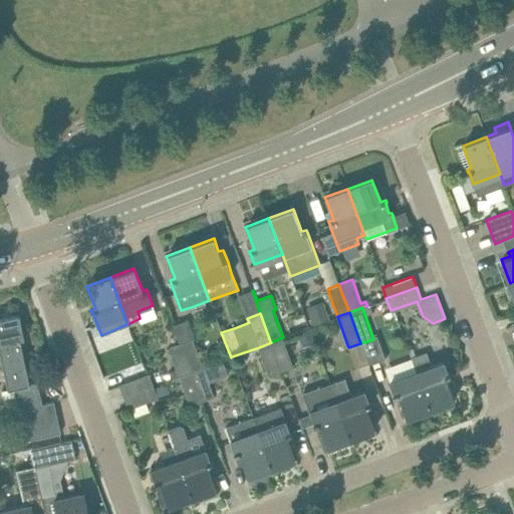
[(2,391),(4,401),(9,400),(17,443),(41,437),(60,433),(53,402),(42,404),(37,381),(29,383),(19,339),(24,338),(19,314),(0,318),(0,356),(1,356),(8,389),(2,391)]
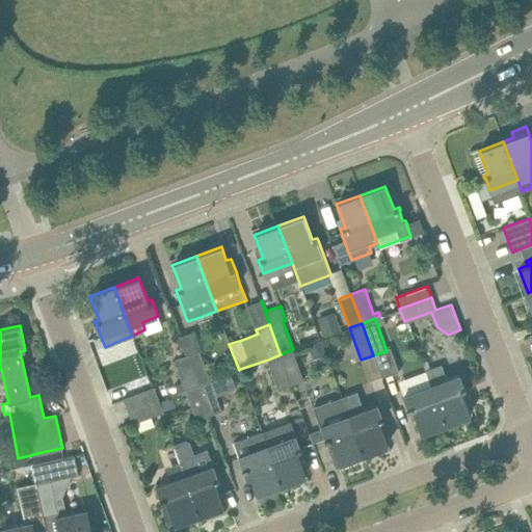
[(292,384),(303,380),(293,349),(281,354),(292,384)]
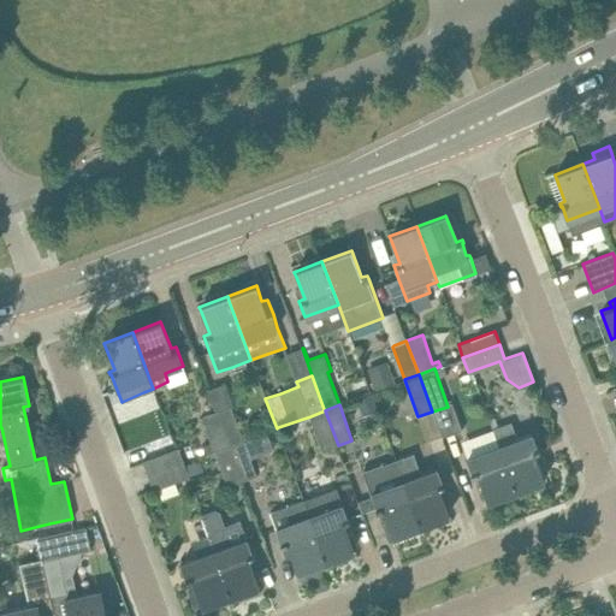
[(215,412),(227,445),(244,439),(231,406),(217,410),(215,412)]
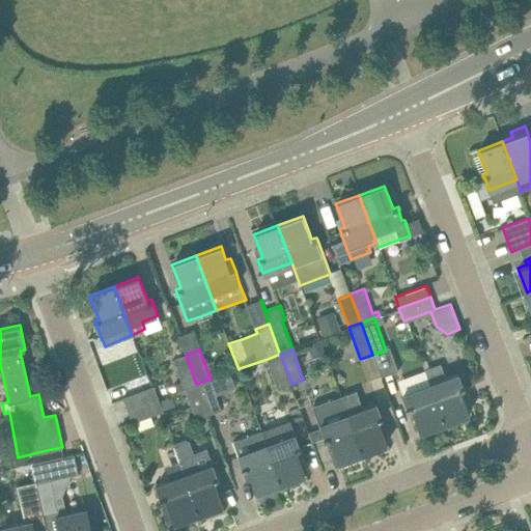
[(291,384),(280,354),(268,359),(278,389),(291,384)]
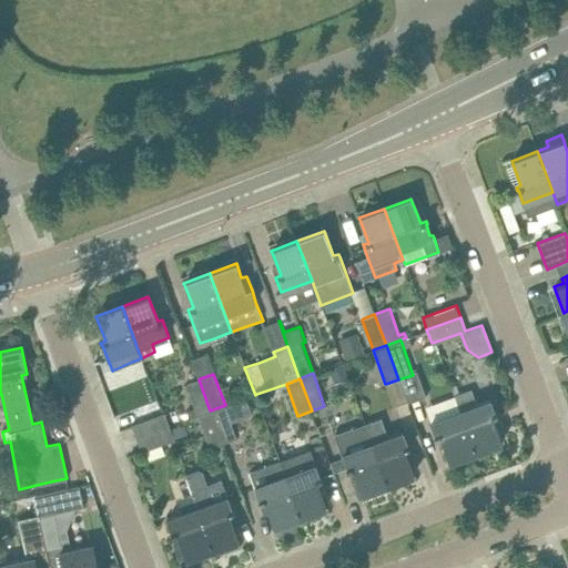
[(199,379),(186,384),(195,408),(186,412),(189,418),(210,411),(199,379)]
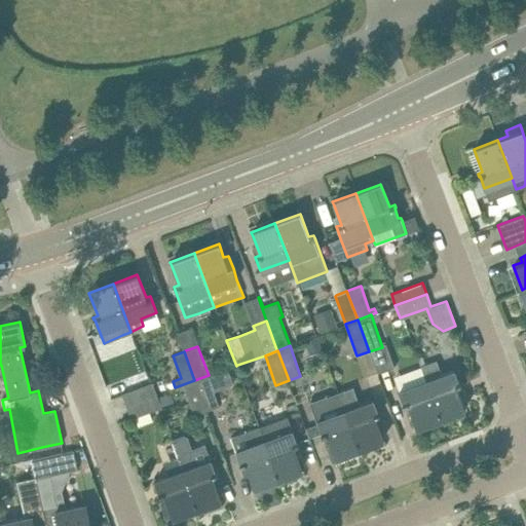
[(436,362),(420,368),(425,380),(440,418),(464,409),(456,386),(460,384),(459,381),(458,381),(454,370),(442,375),(436,362)]
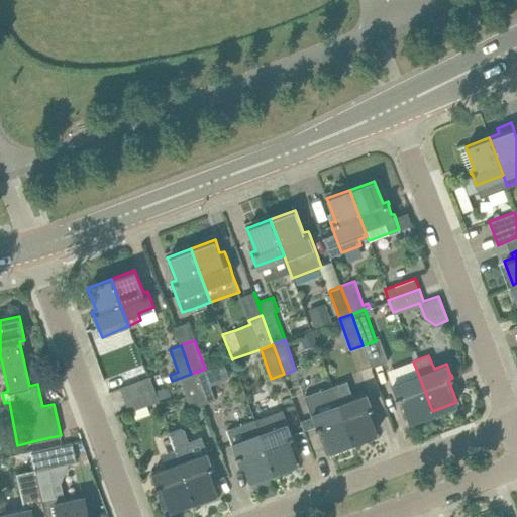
[(216,399),(205,369),(191,374),(197,390),(202,404),(216,399)]
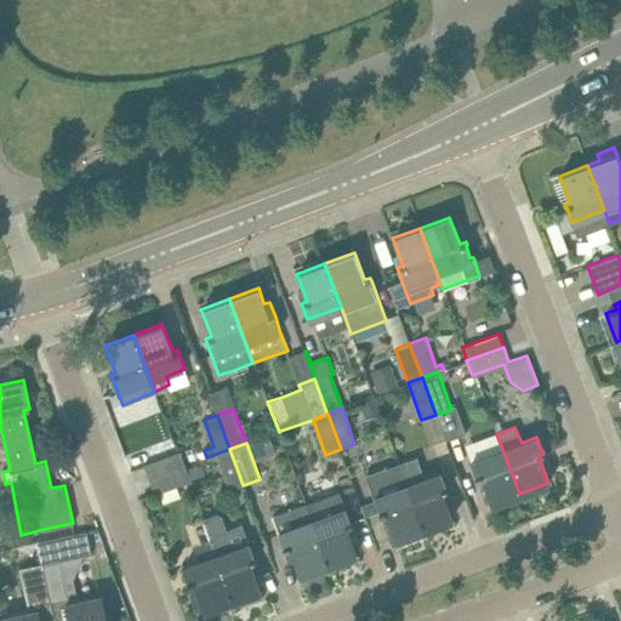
[(206,457),(209,463),(218,460),(231,490),(243,485),(237,468),(229,449),(206,457)]
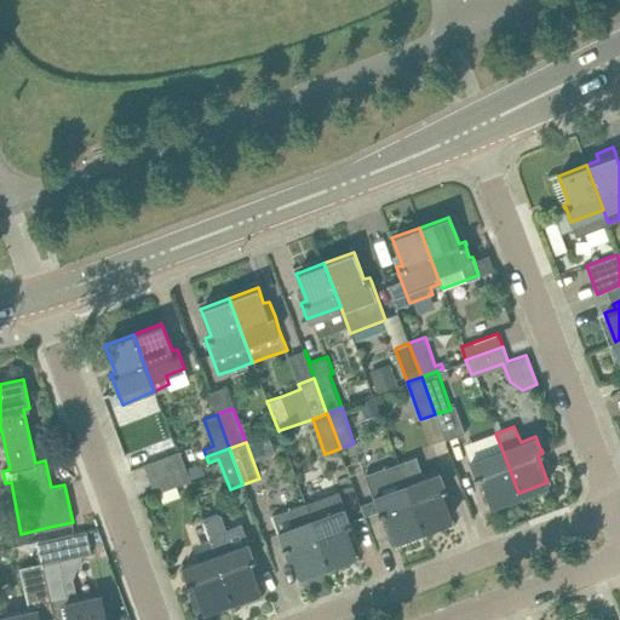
[(468,460),(475,478),(480,476),(491,504),(518,493),(501,448),(468,460)]
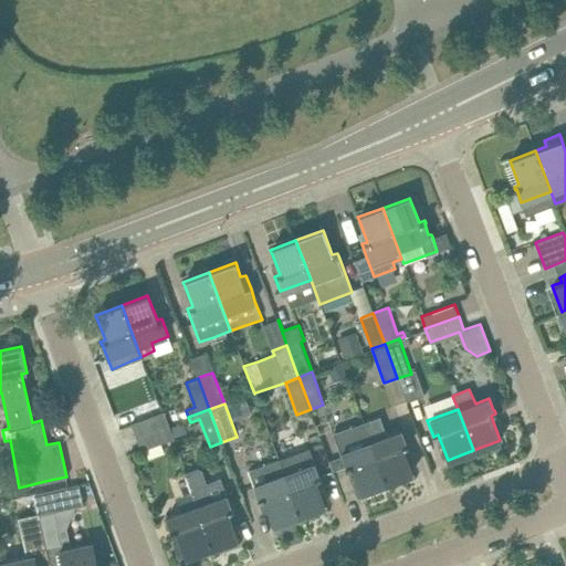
[(174,438),(165,411),(132,423),(140,450),(174,438)]
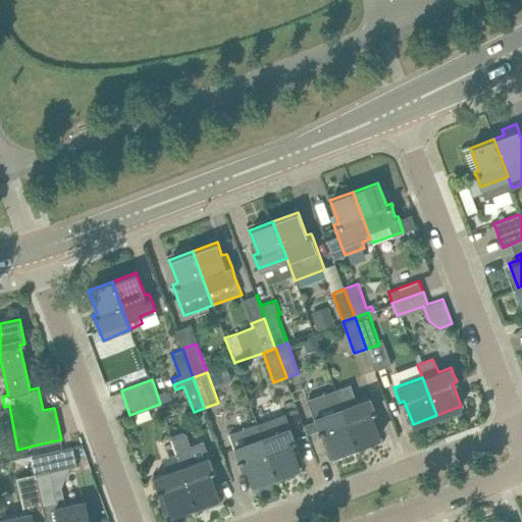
[(352,384),(335,389),(348,422),(353,435),(356,445),(380,435),(377,427),(372,413),(376,411),(375,408),(371,396),(357,401),(352,384)]
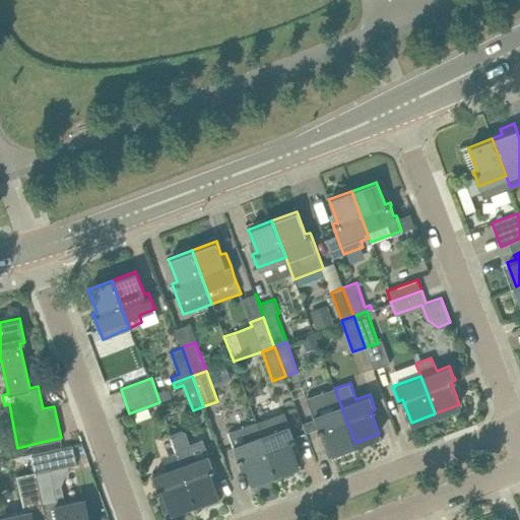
[(346,420),(334,388),(306,398),(317,428),(318,431),(322,429),(331,451),(354,443),(351,434),(346,420)]
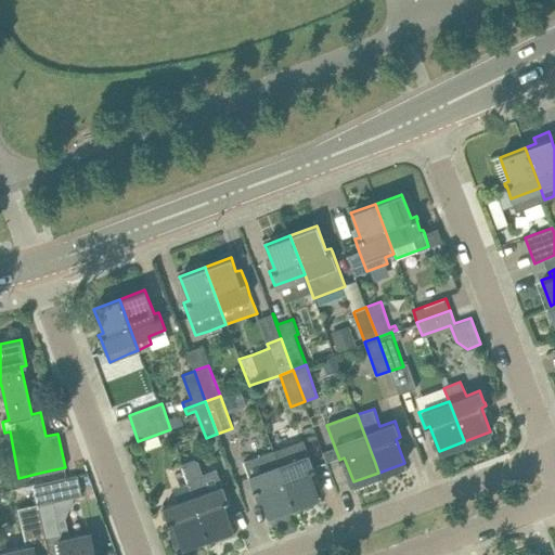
[(276,450),(273,451),(282,474),(293,504),(319,494),(309,470),(314,468),(306,443),(278,453),(276,450)]
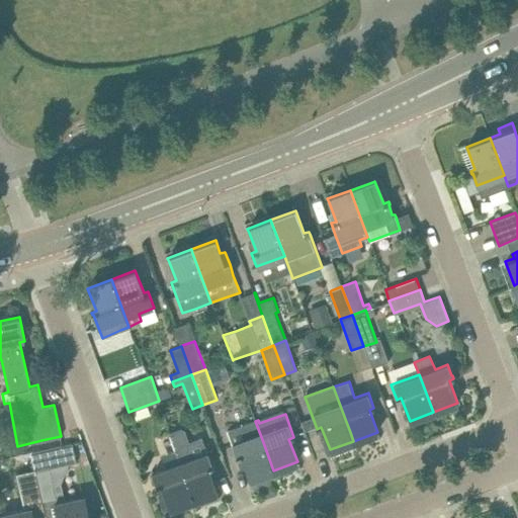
[(228,431),(232,443),(238,457),(241,456),(250,480),(273,470),(263,442),(255,421),(228,431)]
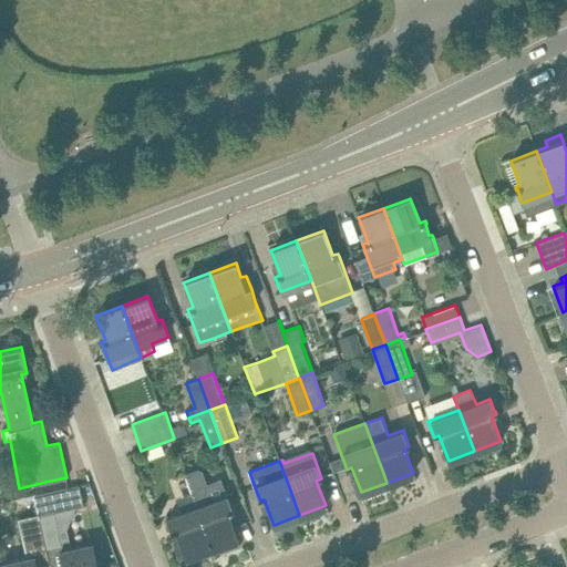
[(203,474),(197,472),(185,476),(192,495),(212,547),(238,538),(228,513),(234,511),(223,481),(207,486),(203,474)]
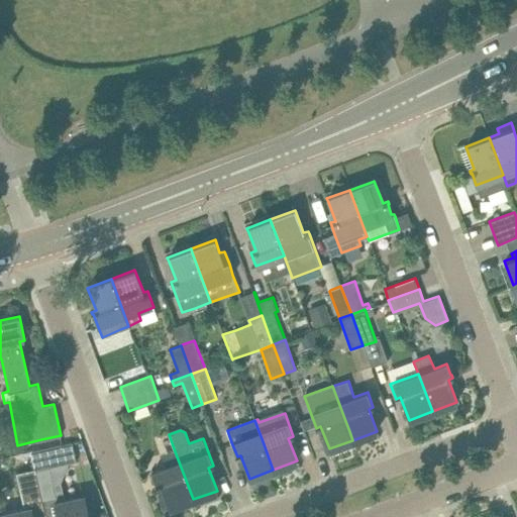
[(72,442),(52,446),(29,450),(33,469),(40,496),(55,493),(48,467),(76,460),(72,442)]
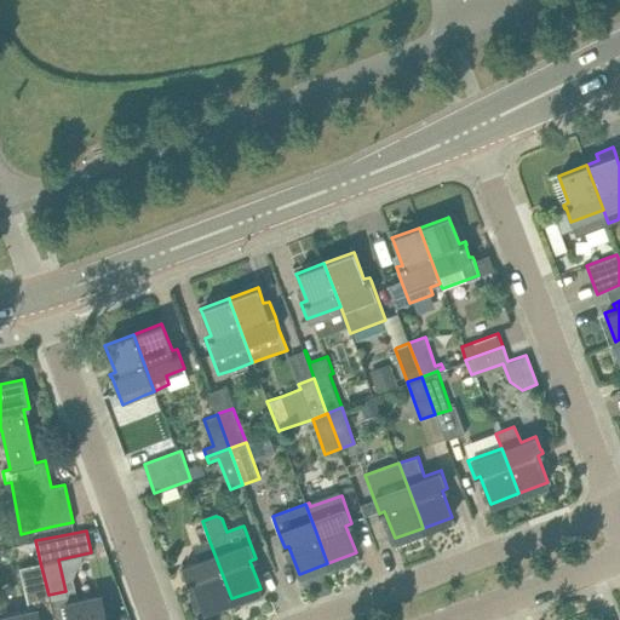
[(187,584),(193,583),(202,609),(231,598),(210,541),(194,547),(199,561),(182,567),(187,580),(185,580),(187,584)]
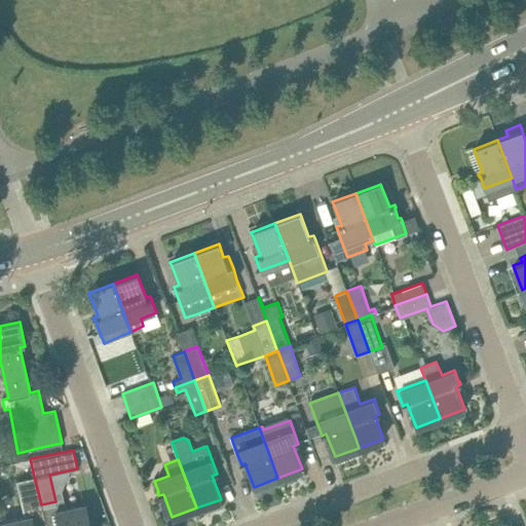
[(41,504),(34,477),(21,480),(27,508),(41,504)]
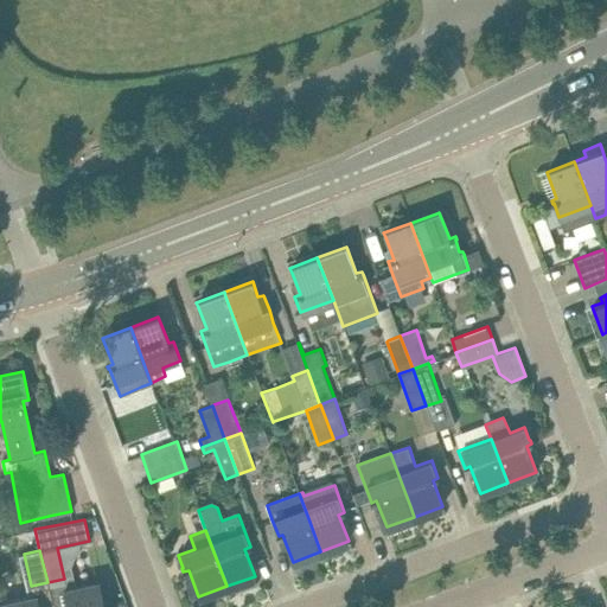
[(68,606),(103,606),(98,581),(64,588),(68,606)]
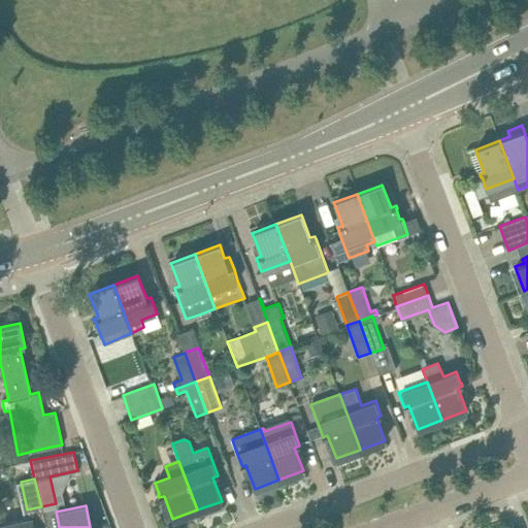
[(33,527),(31,518),(1,524),(2,527),(33,527)]
